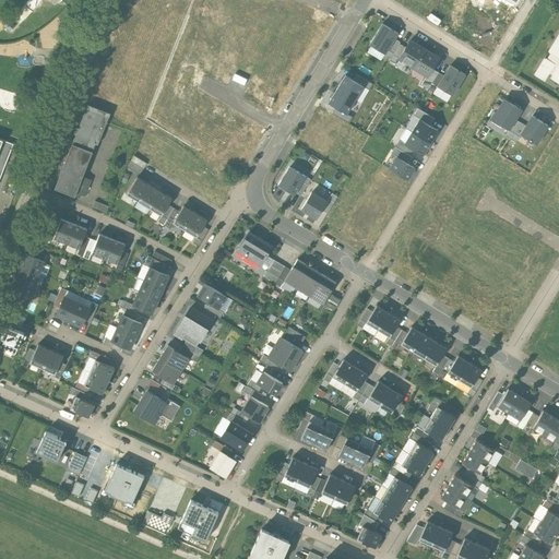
[(461,6),(448,27),(458,33),(471,12),(461,6)]
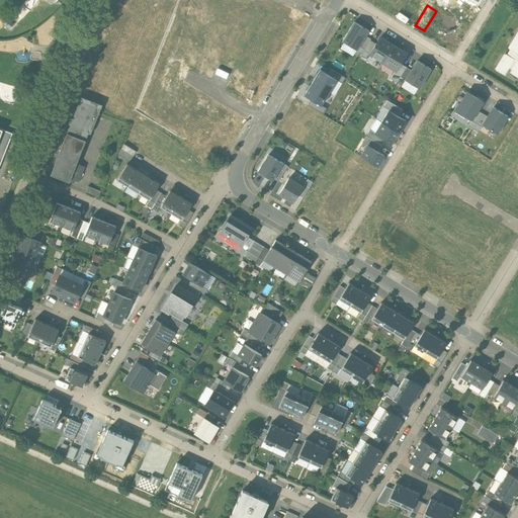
[(281,33),(289,14),(280,10),(272,29),(281,33)]
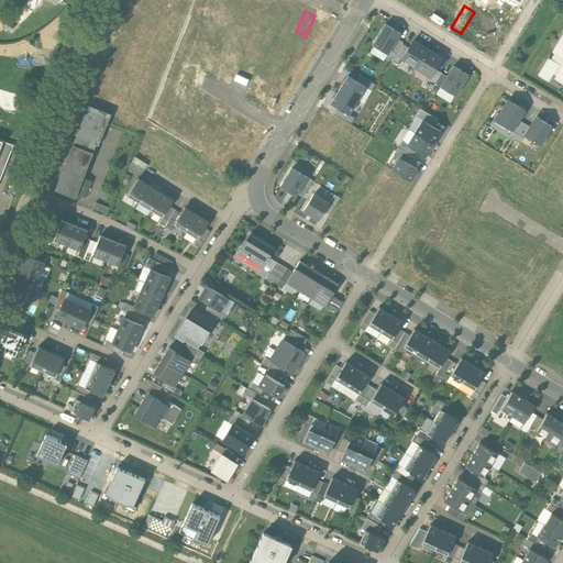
[(315,15),(306,36),(316,41),(324,20),(315,15)]
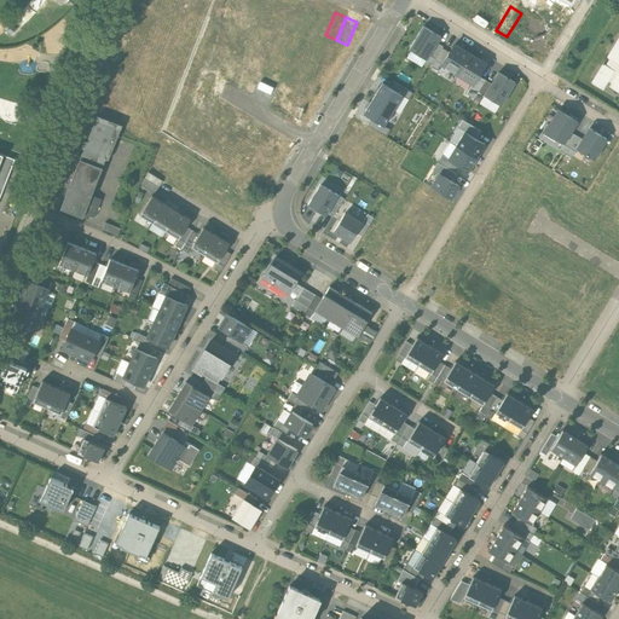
[(545,28),(534,21),(519,45),(531,52),(545,28)]
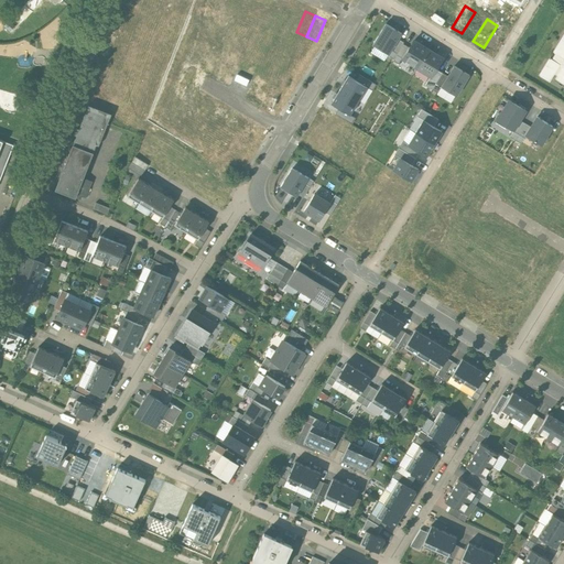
[(402,34),(386,24),(372,45),(389,55),(398,40),(402,34)]
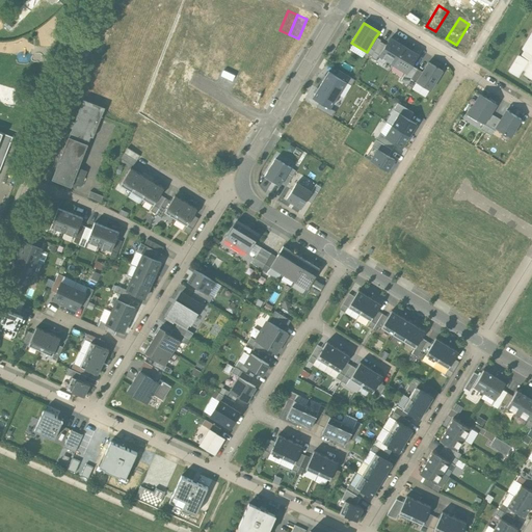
[(0,50),(17,54),(18,63),(45,60),(47,49),(47,51),(51,31),(56,30),(55,24),(37,26),(40,45),(20,41),(6,42),(5,50),(4,43),(0,42),(0,50)]
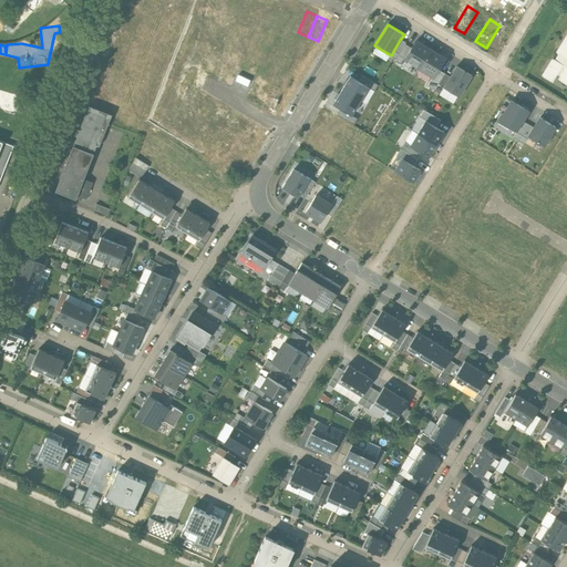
[(566,37),(557,54),(558,54),(555,60),(554,60),(543,78),(553,83),(557,75),(560,76),(558,80),(566,85),(566,37)]
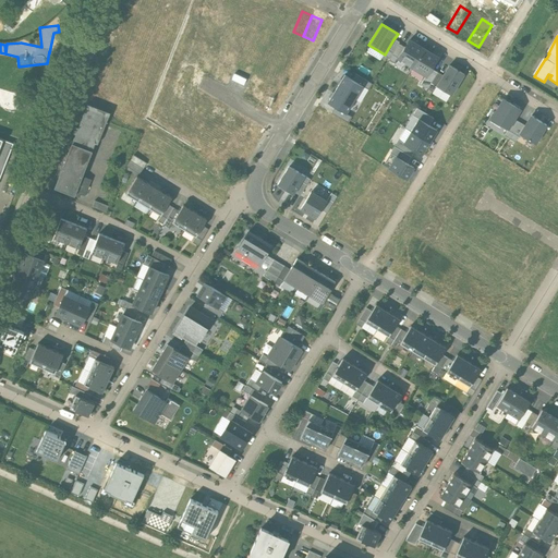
[(400,43),(393,39),(385,55),(384,56),(389,59),(399,44),(400,43)]
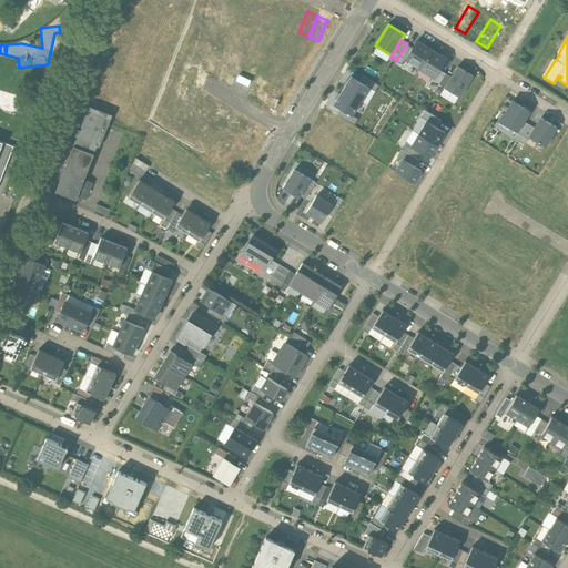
[(421,69),(430,51),(416,42),(405,60),(421,69)]
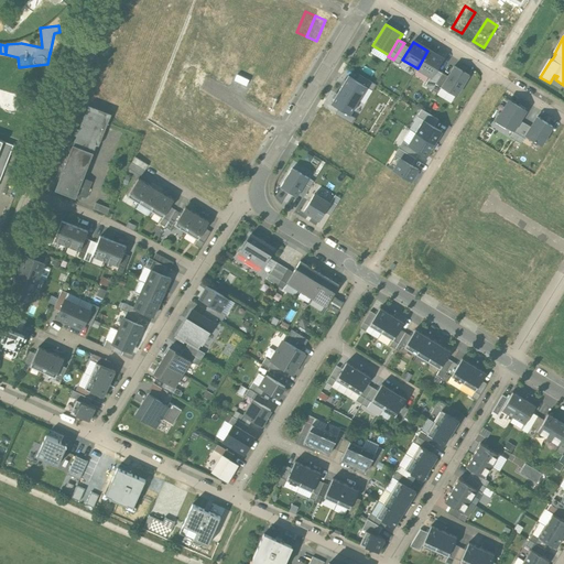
[(409,47),(403,44),(393,60),(392,62),(398,65),(409,47)]
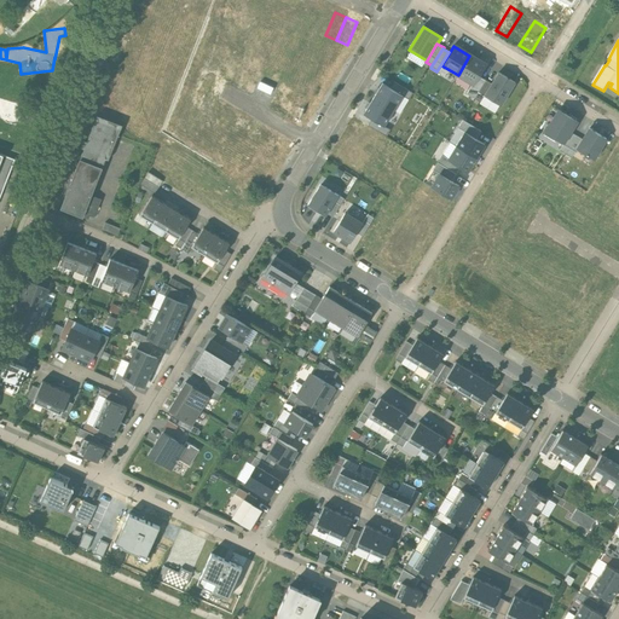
[(485,64),(469,56),(458,75),(473,84),(474,85),(478,76),(485,64)]
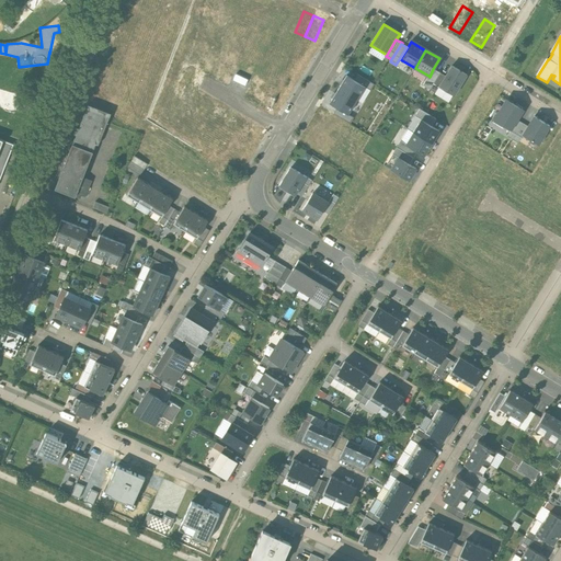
[(247,61),(237,55),(225,73),(236,80),(247,61)]
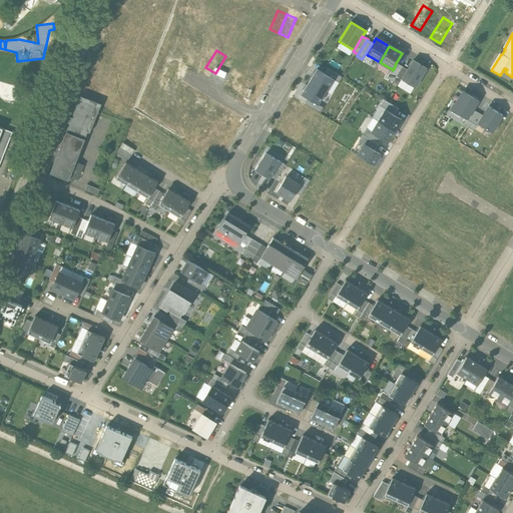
[(401,79),(415,88),(427,68),(413,60),(407,70),(401,79)]
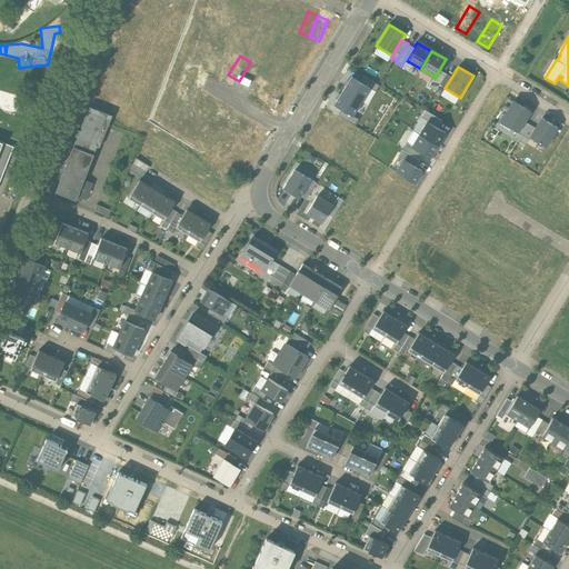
[(446,75),(439,70),(436,78),(435,77),(429,87),(436,91),(446,75)]
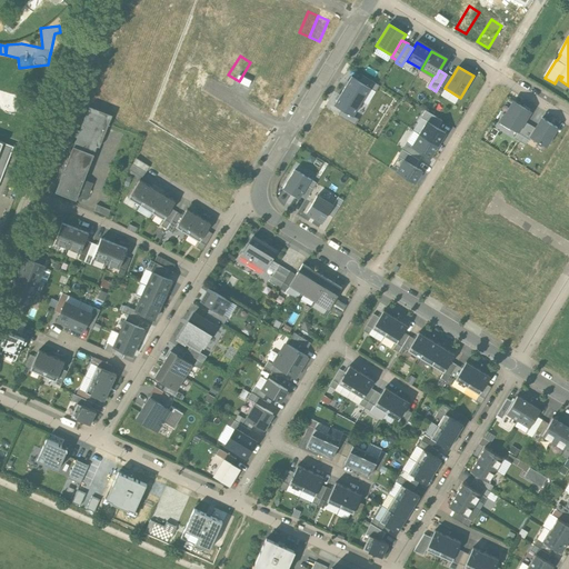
[(451,78),(446,75),(436,91),(441,95),(445,88),(451,78)]
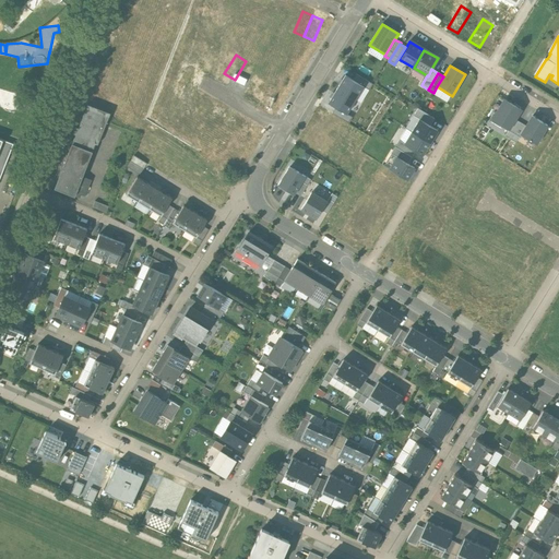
[(364,87),(345,75),(329,103),(346,114),(364,87)]
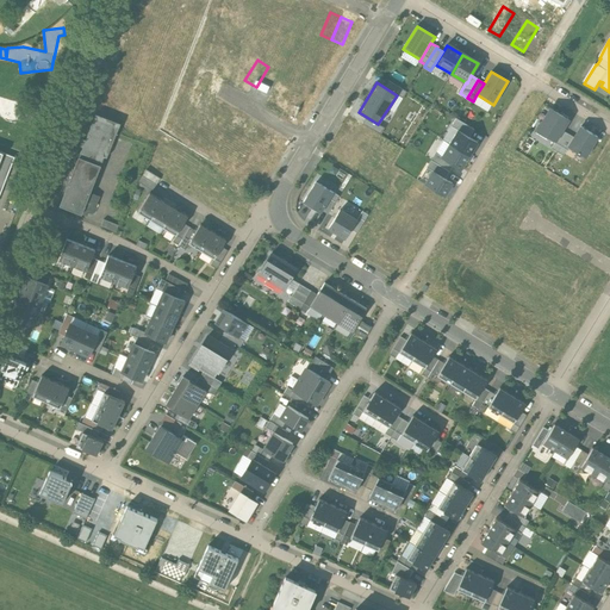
[(0,114),(14,120),(19,103),(0,97),(0,109),(1,110),(0,111),(0,114)]
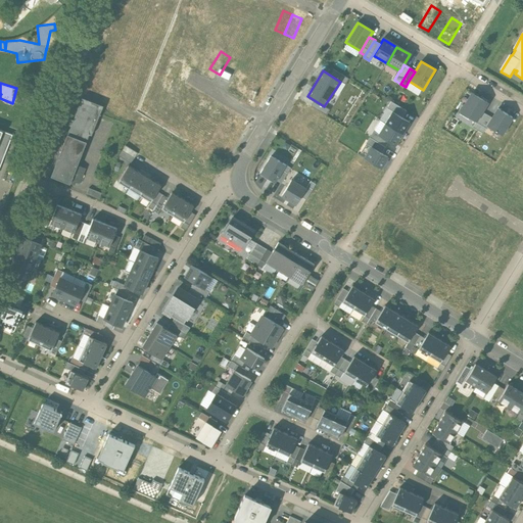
[(488,102),(472,93),(461,112),(476,122),(482,111),(488,102)]
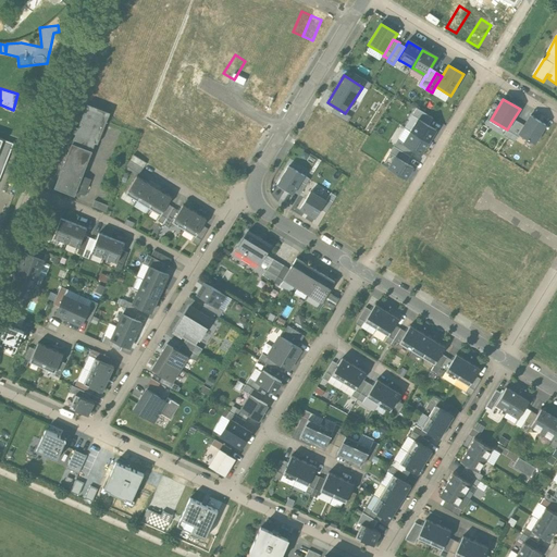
[(87,104),(54,188),(74,196),(75,193),(84,196),(90,180),(82,176),(95,144),(98,145),(98,144),(110,113),(87,104)]
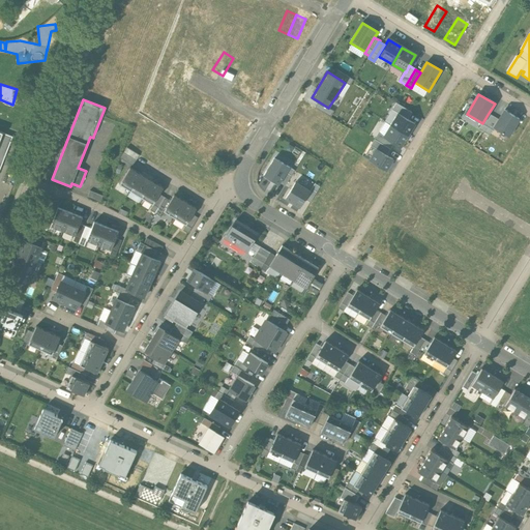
[(398,114),(408,120),(412,113),(395,104),(391,110),(398,114)]
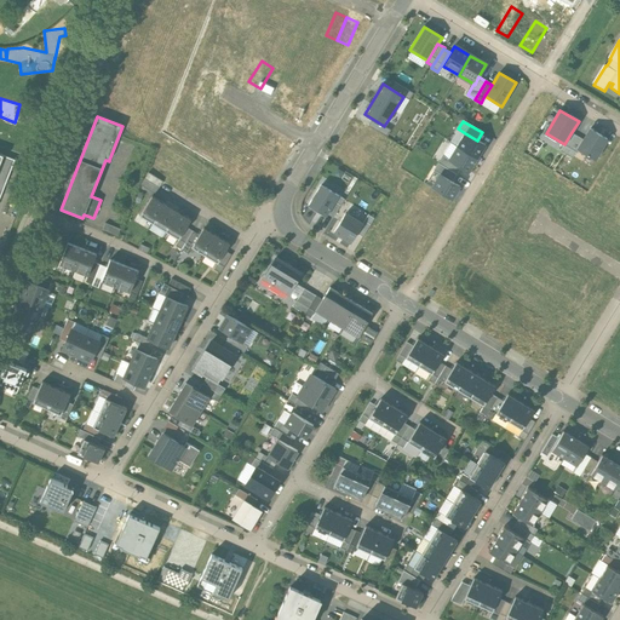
[(607,139),(591,130),(584,141),(578,149),(595,160),(607,139)]
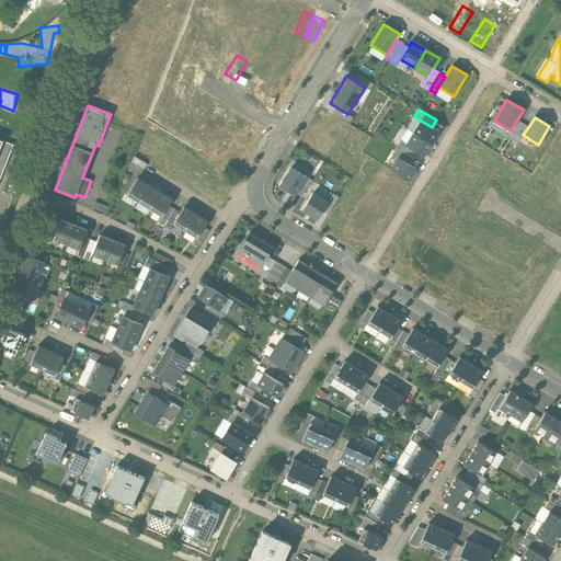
[(523,124),(517,119),(511,130),(506,137),(513,140),(523,124)]
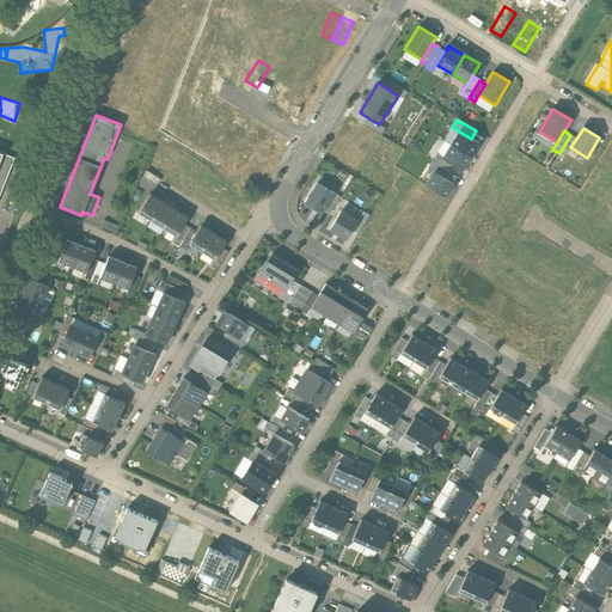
[(452,145),(471,157),(479,144),(471,139),(459,132),(452,145)]
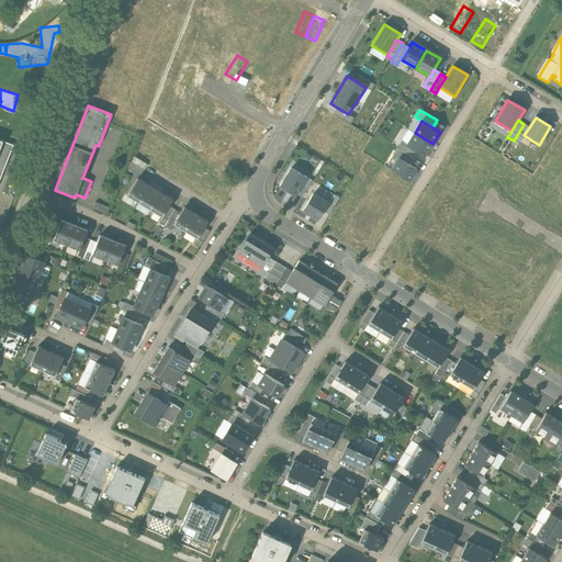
[(529,127),(524,124),(514,141),(519,144),(524,135),(529,127)]
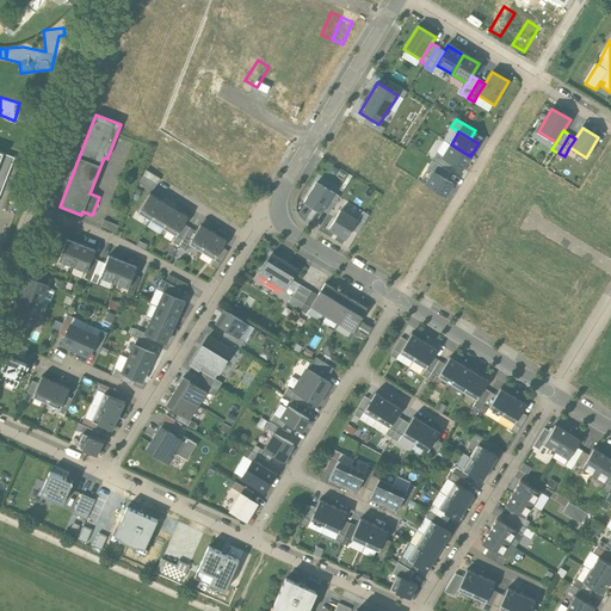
[(470,156),(451,144),(443,158),(455,165),(462,170),(470,156)]
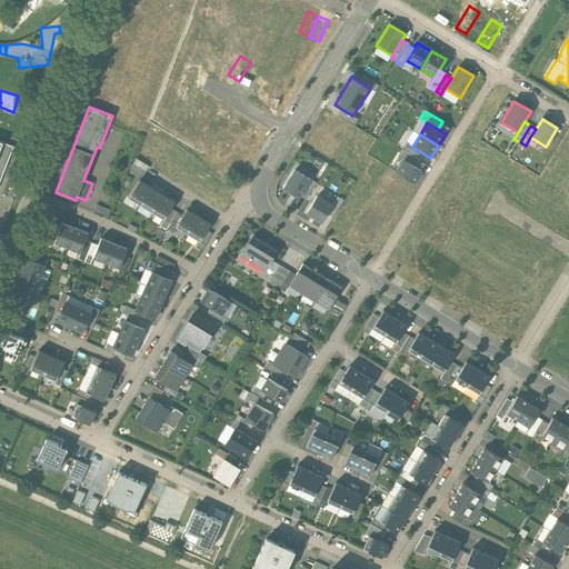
[(398,145),(403,148),(408,139),(403,136),(398,145)]
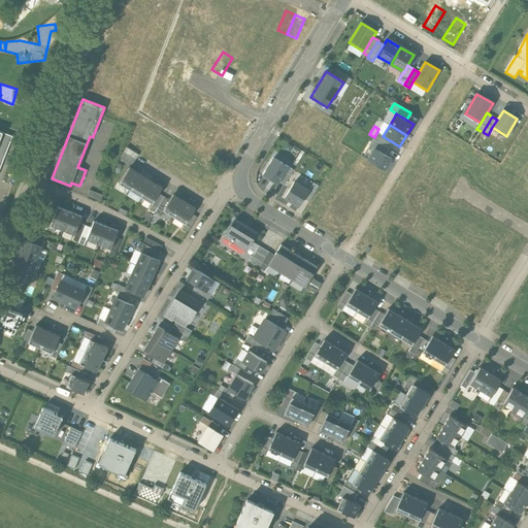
[(3,132),(0,139),(0,168),(12,136),(3,132)]
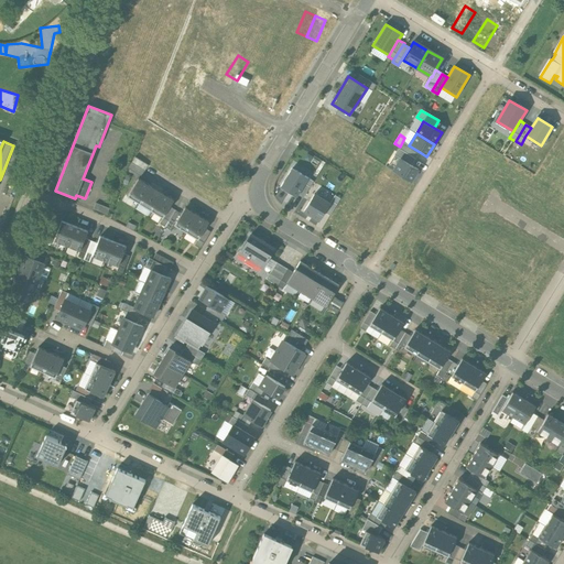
[(399,149),(415,159),(420,152),(409,145),(403,142),(399,149)]
